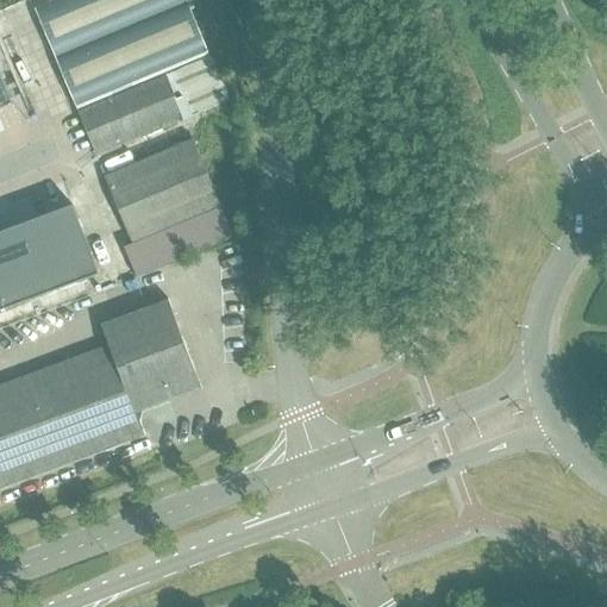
[(75,110),(85,132),(94,154),(227,98),(208,54),(141,82),(139,76),(205,49),(185,0),(52,0),(33,8),(74,104),(73,107),(75,110)]
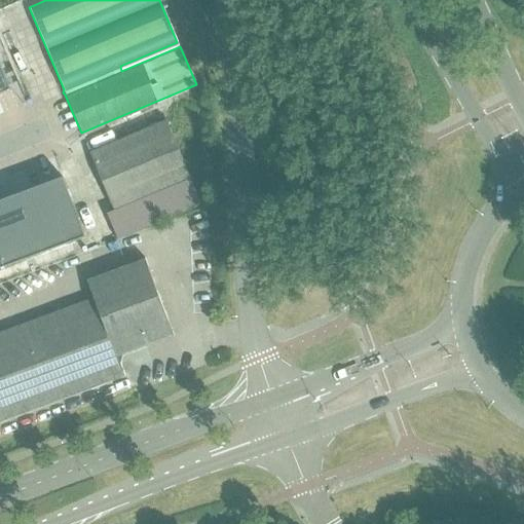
[(127,136),(88,152),(113,210),(107,212),(117,237),(200,202),(189,177),(165,119),(146,127),(127,136)]
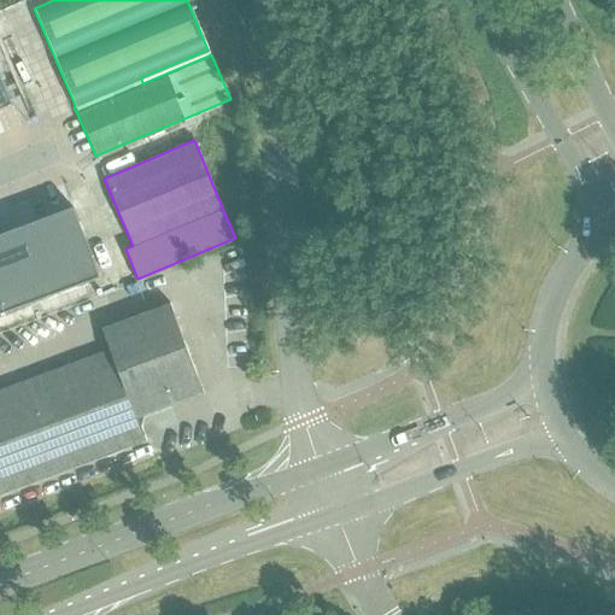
[(94,279),(69,211),(25,228),(50,294),(94,279)]
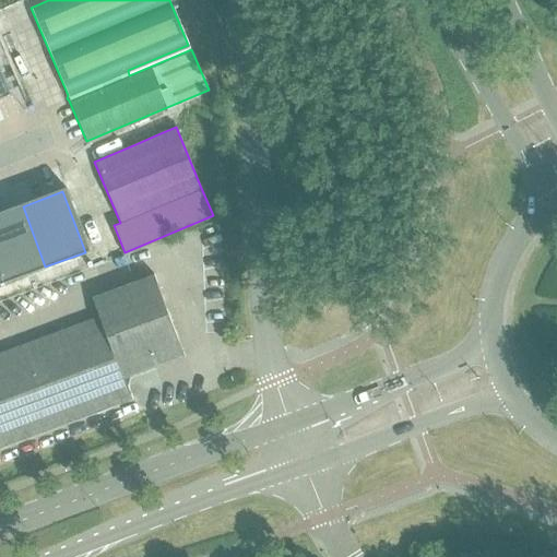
[(45,267),(23,206),(0,214),(0,270),(4,282),(45,267)]
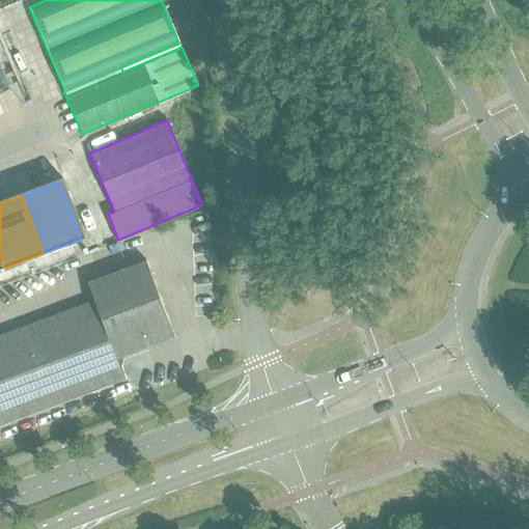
[(116,358),(173,336),(145,259),(86,281),(92,300),(0,334),(0,422),(123,378),(116,358)]
